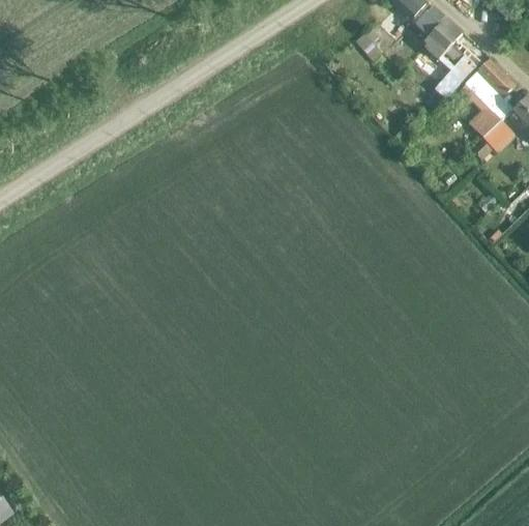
[(390,0),(412,19),(425,3),(422,0),(390,0)]
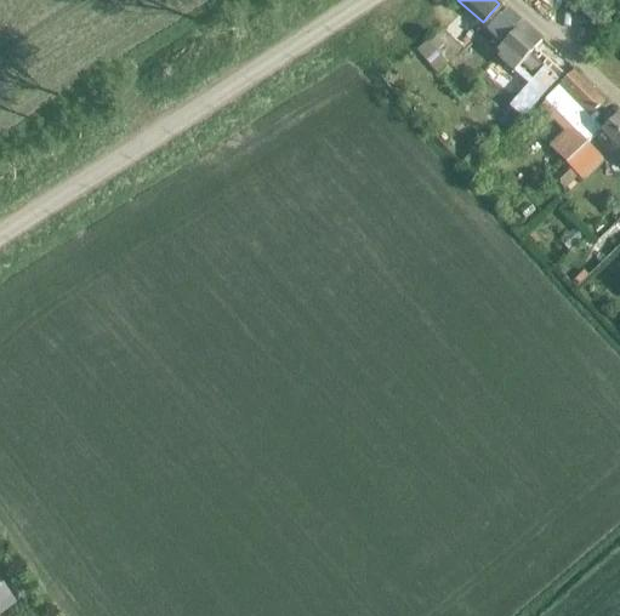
[(502,10),(485,29),(496,39),(491,44),(500,51),(496,53),(512,68),(519,61),(530,70),(534,74),(535,75),(510,104),(523,117),(562,70),(534,45),(536,41),(539,39),(522,23),(506,7),(502,10)]
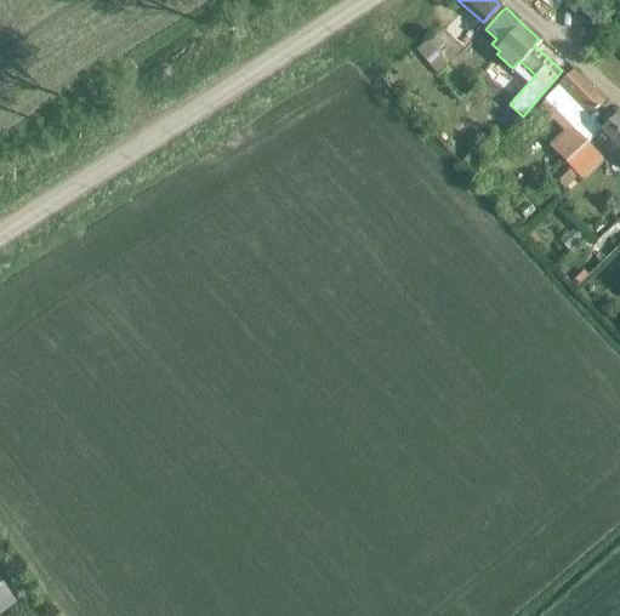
[(619,26),(609,35),(619,44),(619,26)]
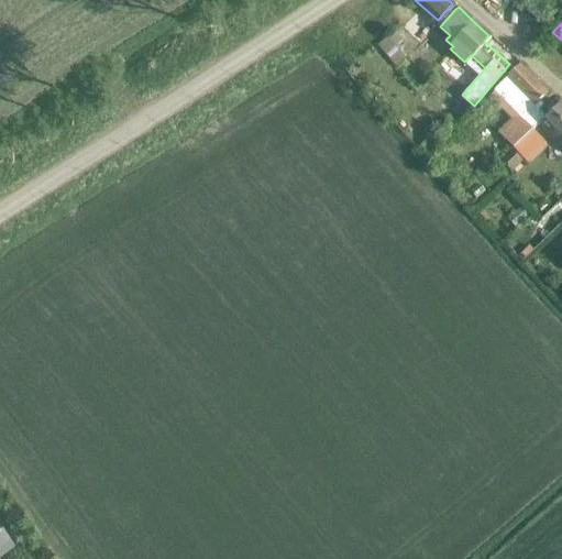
[(393,28),(376,42),(397,65),(406,57),(394,44),(401,37),(393,28)]
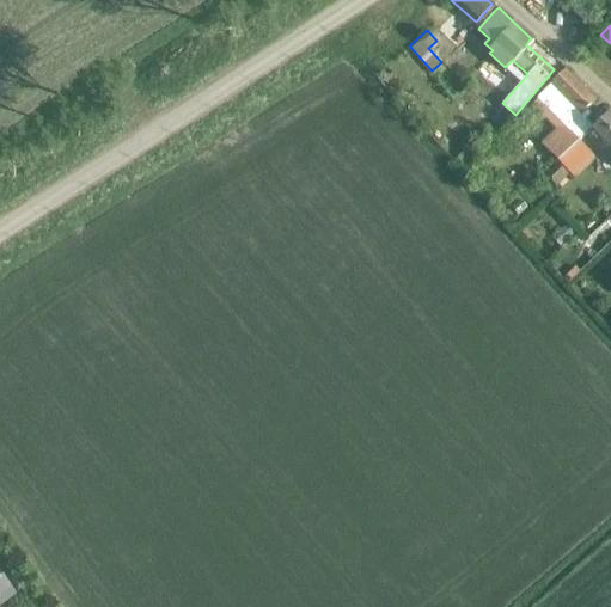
[(563,68),(535,97),(566,128),(547,146),(557,158),(576,140),(591,126),(582,117),(588,111),(585,108),(593,100),(563,68)]
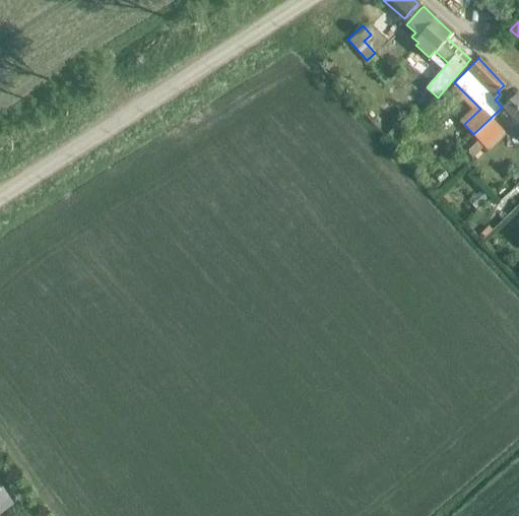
[(518,95),(517,94),(498,113),(518,134),(518,95)]
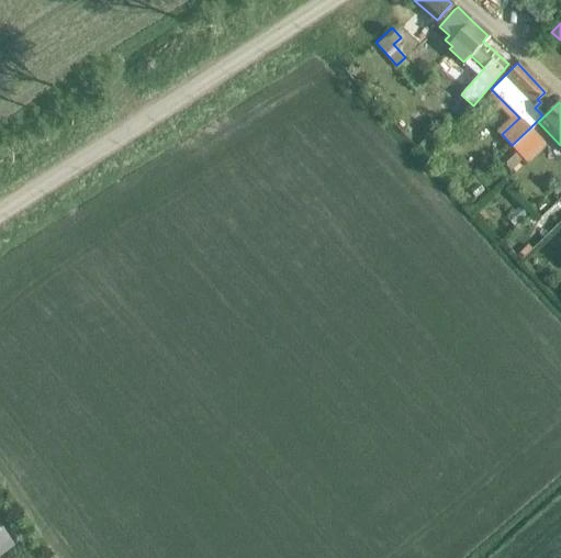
[(529,129),(512,145),(524,159),(541,143),(529,129)]
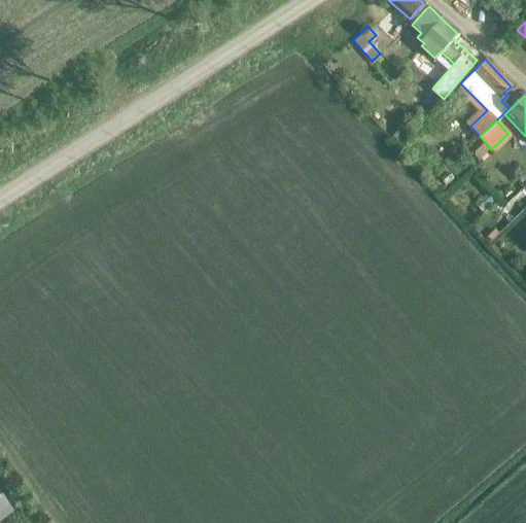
[(402,128),(394,134),(399,140),(407,133),(402,128)]
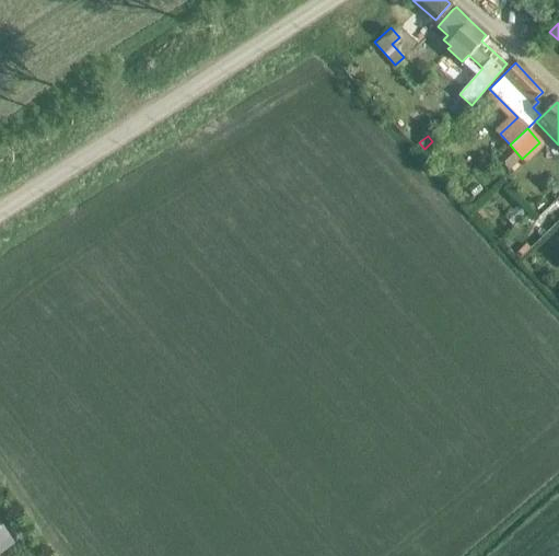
[(509,147),(496,158),(507,170),(520,158),(509,147)]
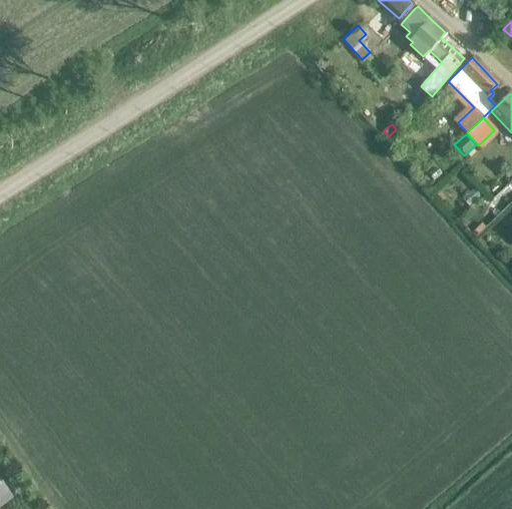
[(437,166),(429,172),(434,178),(442,171),(437,166)]
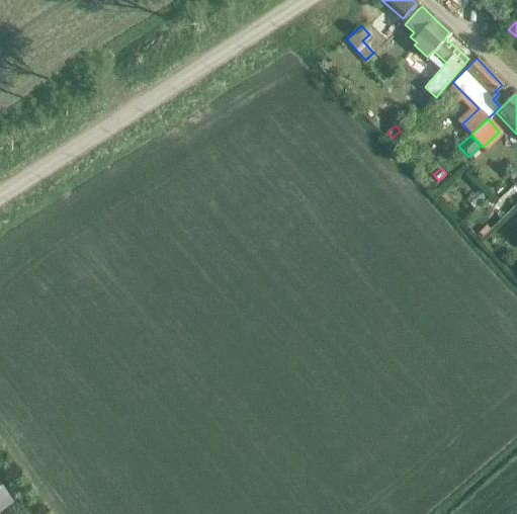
[(480,188),(467,198),(474,206),(486,196),(480,188)]
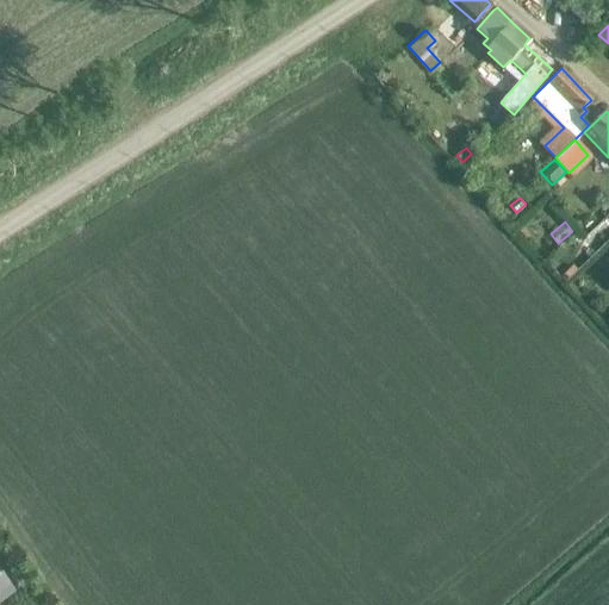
[(576,229),(570,235),(577,242),(583,236),(576,229)]
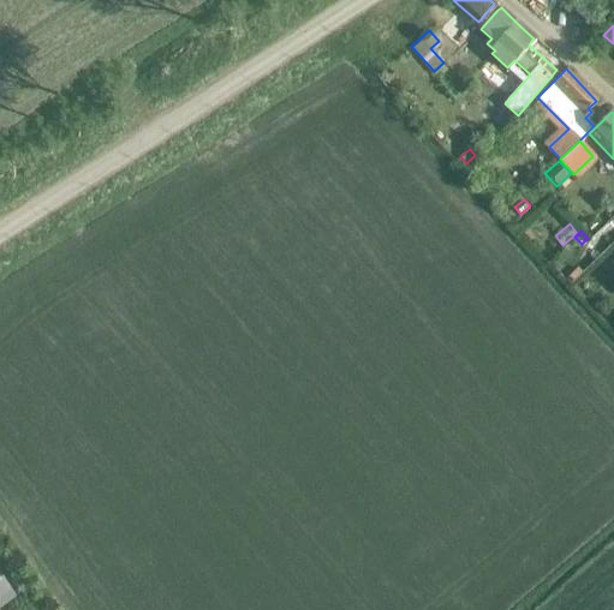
[(0,609),(0,604),(11,597),(0,582),(0,609)]
